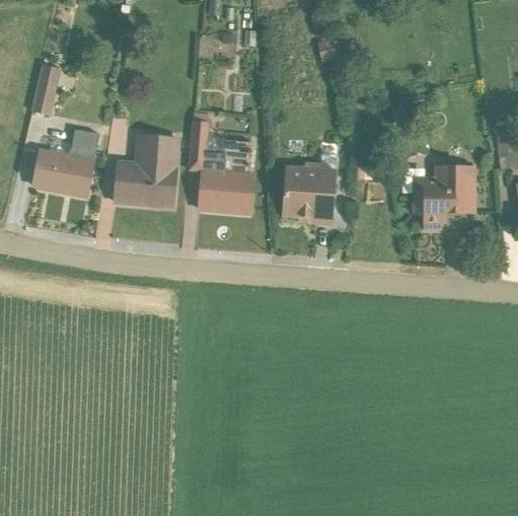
[(61,69),(44,65),(32,111),(50,115),(61,69)]
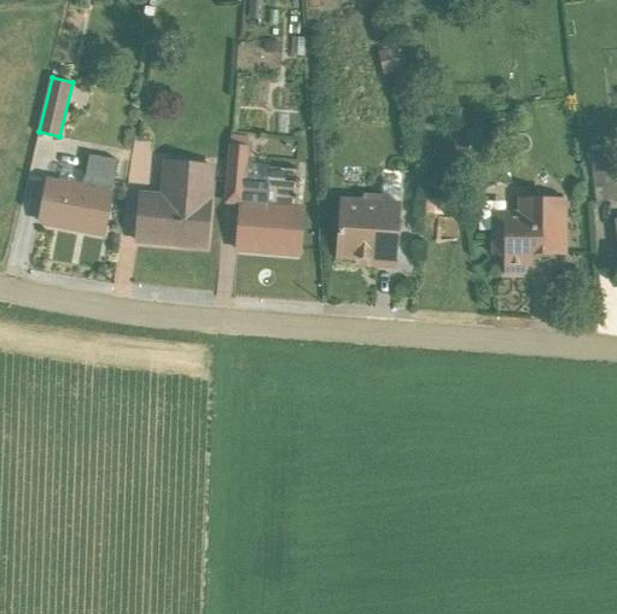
[(266,251),(300,253),(300,252),(303,204),(302,204),(297,203),(301,169),(300,169),(267,165),(267,163),(248,161),(250,135),(249,134),(231,133),(223,203),(225,203),(239,204),(236,247),(265,251),(266,251)]
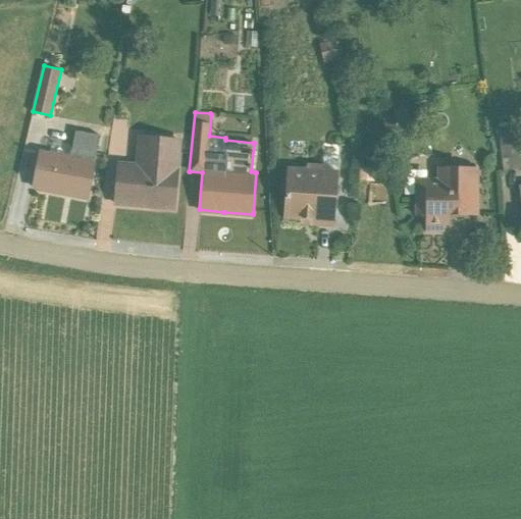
[(520,157),(517,127),(498,130),(503,170),(520,167),(520,157)]
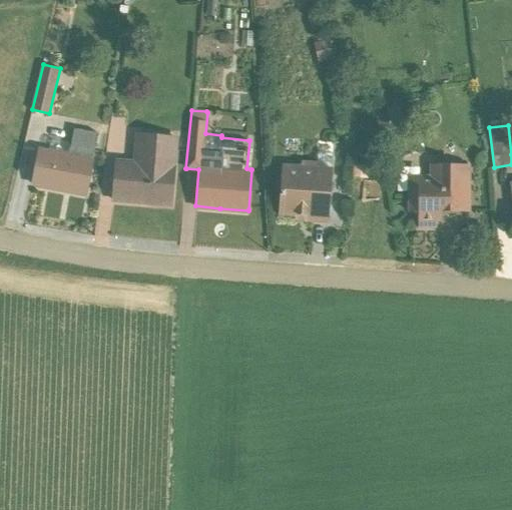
[(33,182),(85,192),(97,132),(73,128),(71,142),(50,138),(48,148),(39,146),(33,182)]
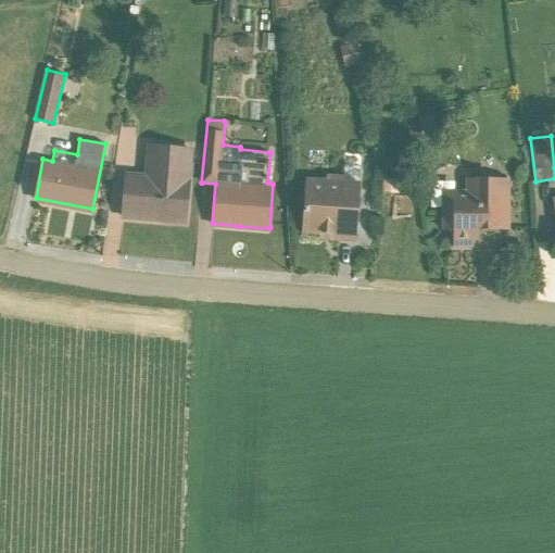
[(126,172),(123,215),(185,221),(191,147),(147,143),(143,172),(126,172)]
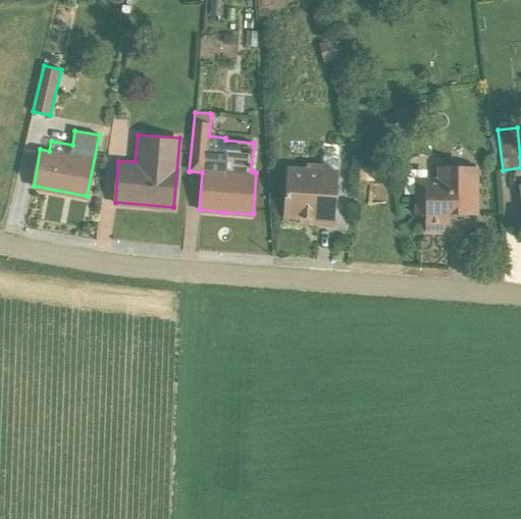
[(397,142),(399,154),(412,153),(411,141),(397,142)]
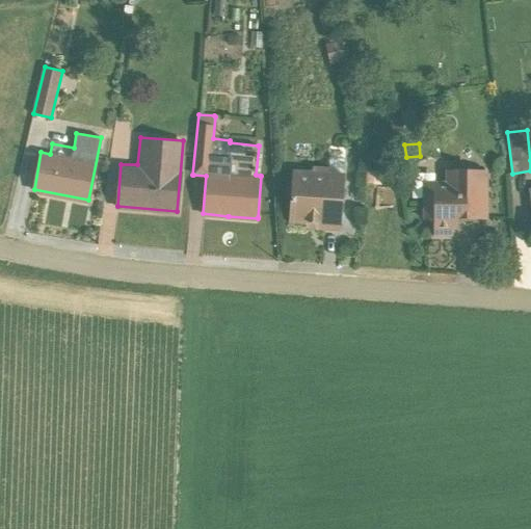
[(290,220),(307,221),(307,227),(339,229),(344,158),(328,157),(327,166),(312,166),(311,170),(293,170),(290,220)]
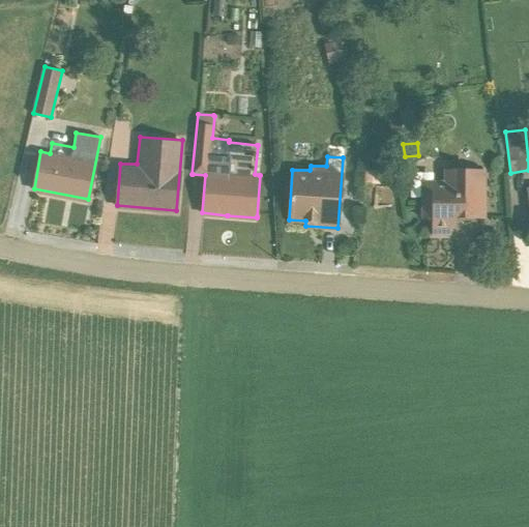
[(363,182),(386,183),(387,172),(364,170),(363,182)]
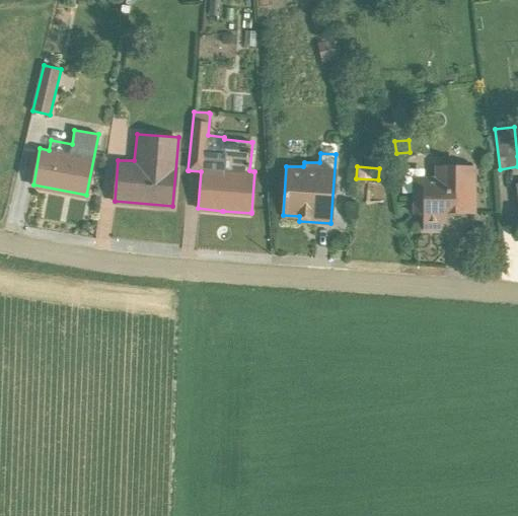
[(401,168),(401,193),(412,193),(412,213),(423,214),(423,229),(440,229),(441,213),(474,213),(474,166),(432,166),(432,177),(424,177),(424,168),(401,168)]
